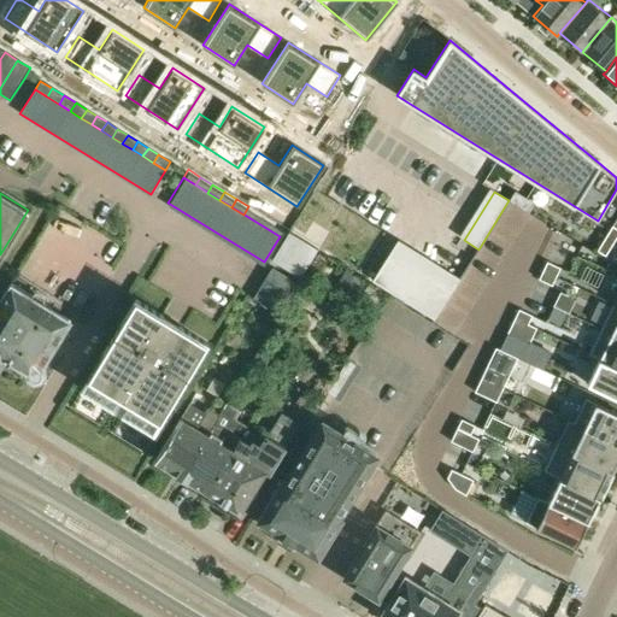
[(248,206),(244,215),(256,222),(260,213),(248,206)]
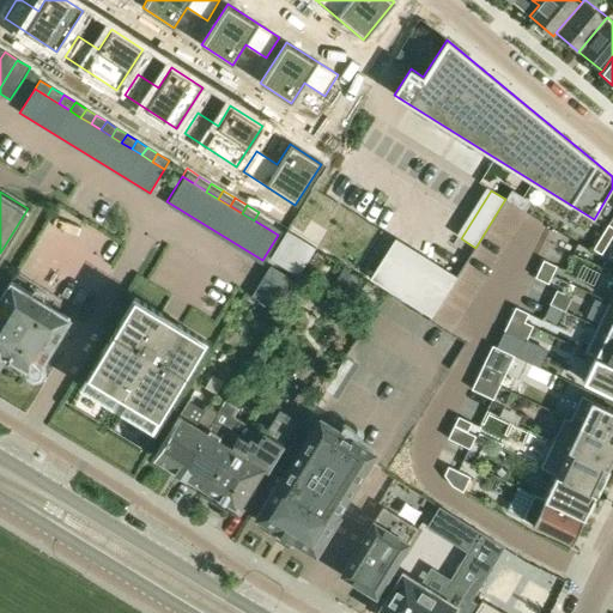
[(266,228),(271,220),(259,212),(254,220),(266,228)]
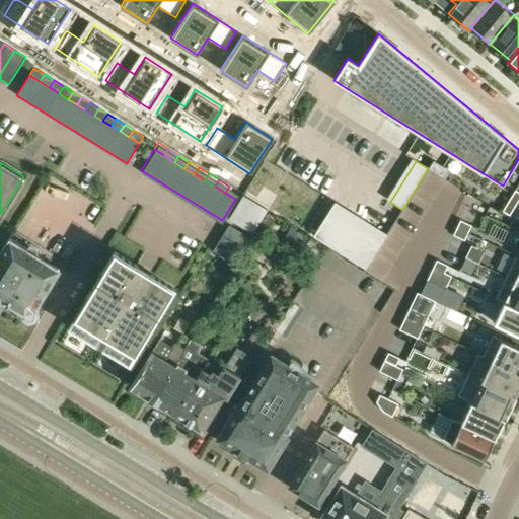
[(225,193),(235,199),(239,193),(229,187),(225,193)]
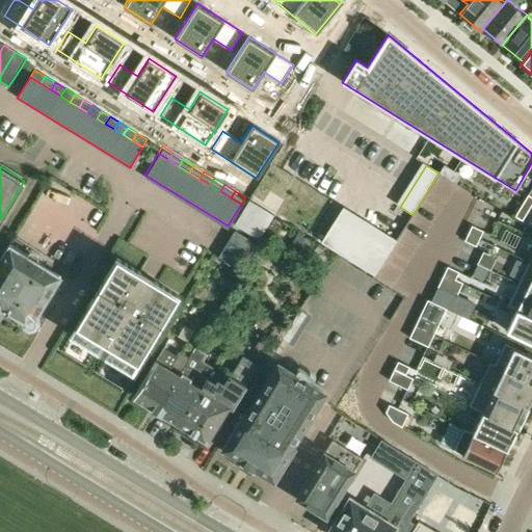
[(522,205),(529,210),(531,204),(531,196),(528,194),(522,205)]
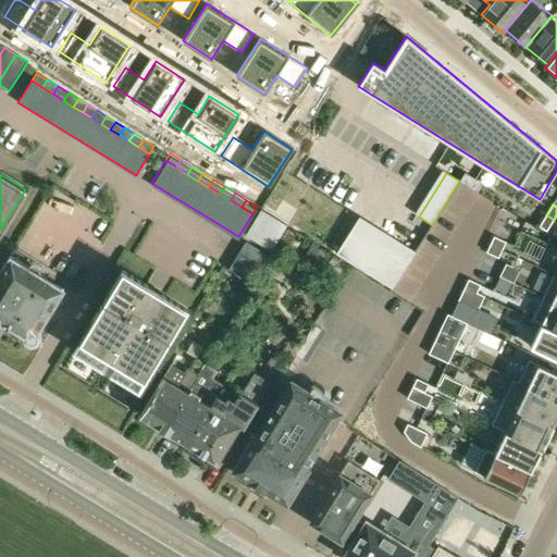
[(546,231),(554,220),(546,214),(539,226),(546,231)]
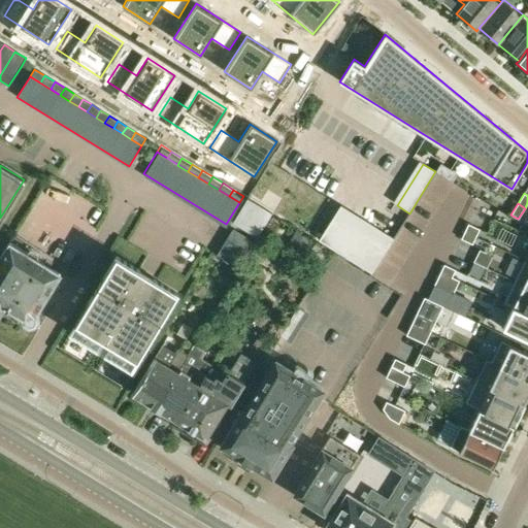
[(342,205),(320,239),(371,273),(394,239),(342,205)]
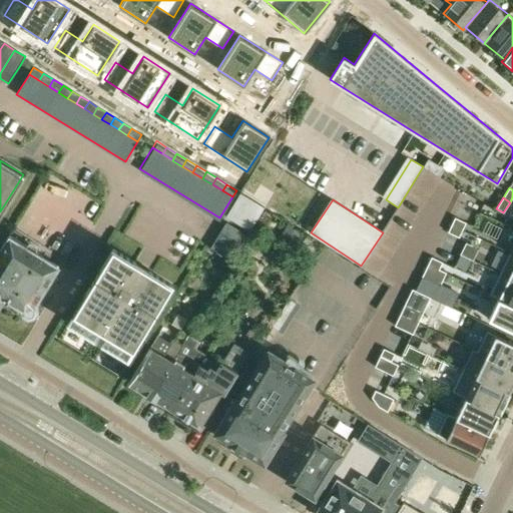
[(455,217),(451,224),(462,230),(466,222),(455,217)]
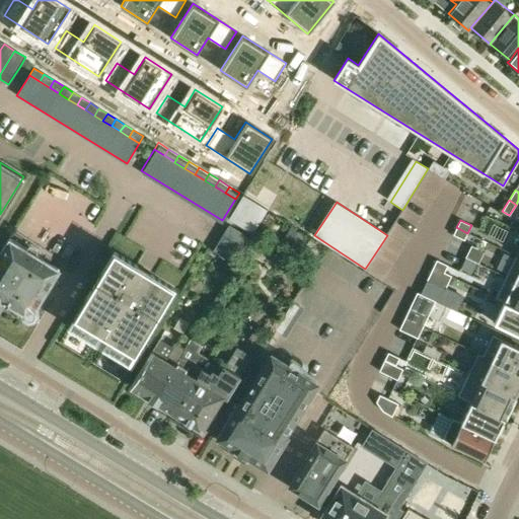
[(246,235),(228,224),(211,250),(229,262),(246,235)]
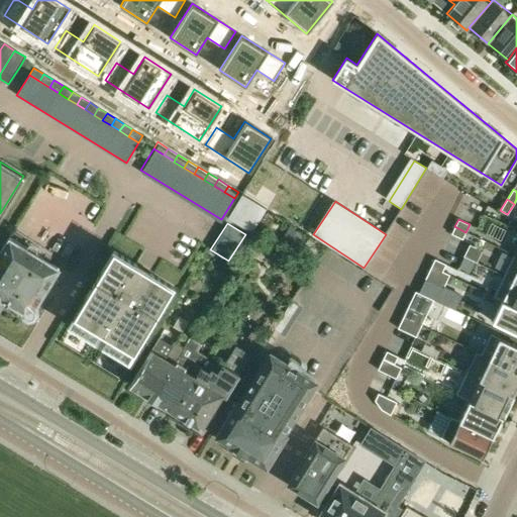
[(462,239),(466,232),(454,226),(451,234),(462,239)]
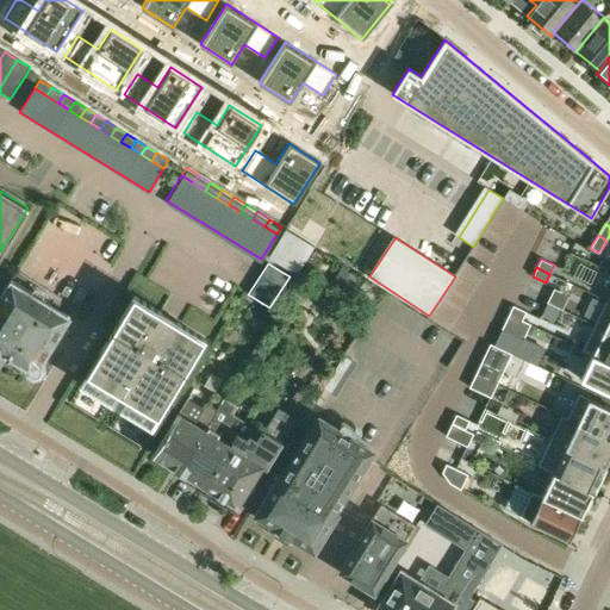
[(30,374),(41,372),(38,362),(68,315),(12,280),(0,298),(0,349),(27,366),(30,374)]
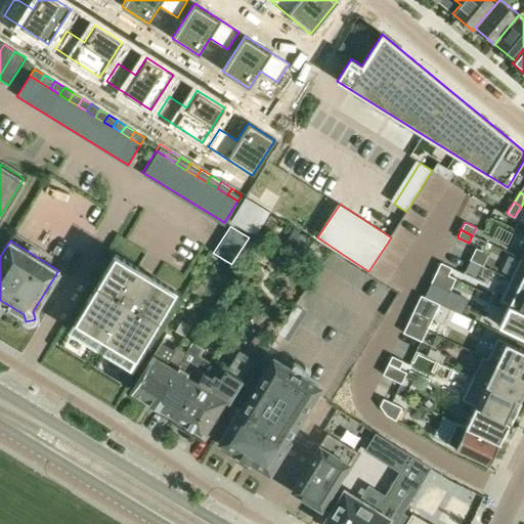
[(176,292),(151,277),(138,269),(115,255),(69,330),(96,346),(101,338),(108,342),(103,351),(130,367),(176,292)]
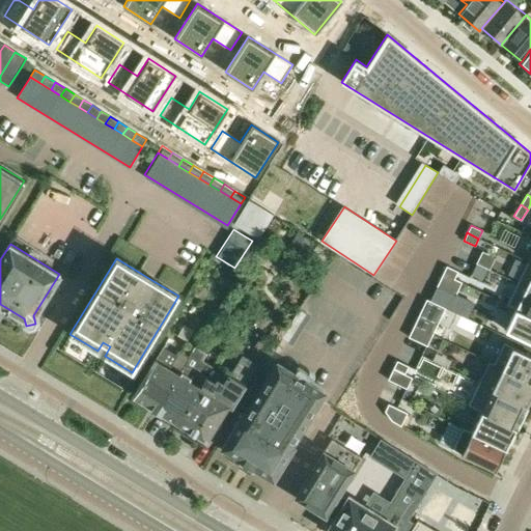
[(516,283),(530,289),(530,262),(527,261),(516,283)]
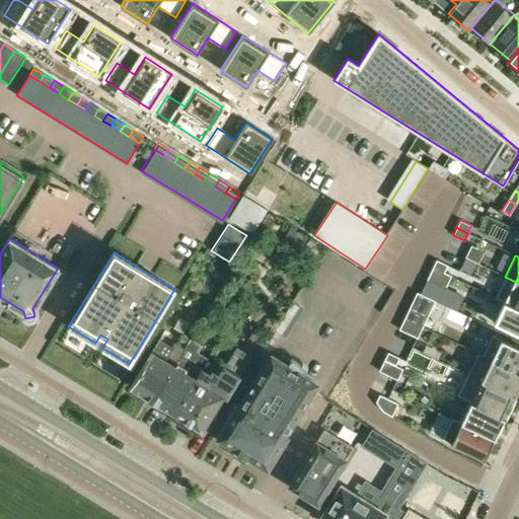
[(444,273),(447,266),(436,261),(432,270),(450,279),(451,276),(444,273)]
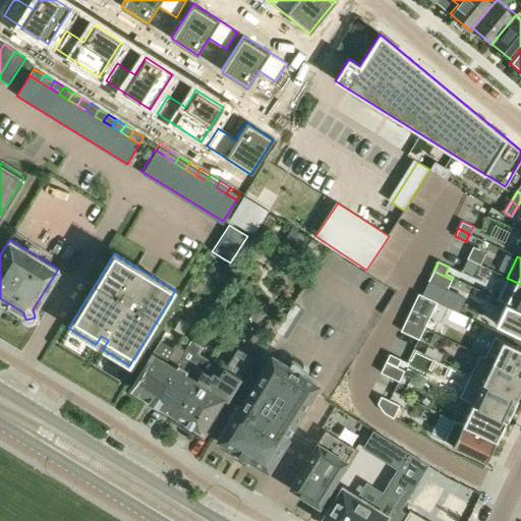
[(433,271),(428,281),(447,290),(452,280),(433,271)]
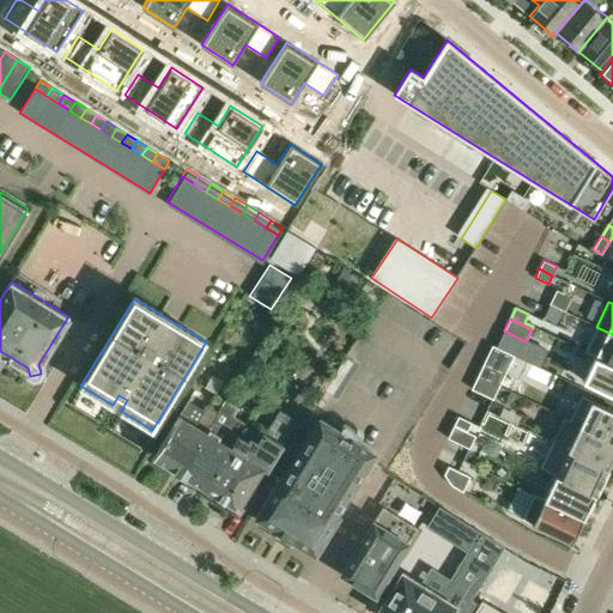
[(584,352),(595,357),(595,356),(612,364),(612,334),(596,327),(584,352)]
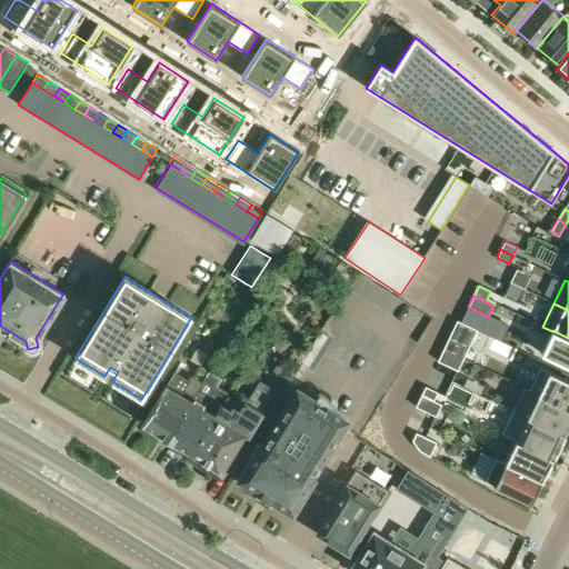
[(568,367),(568,338),(552,330),(552,331),(541,353),(568,367)]
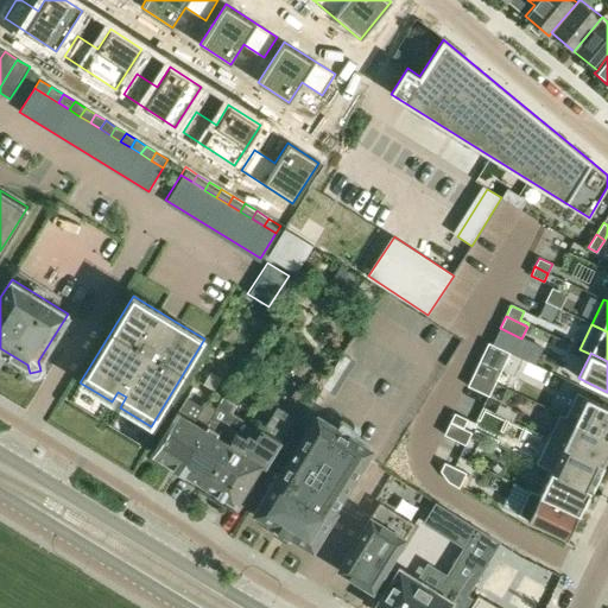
[(342,354),(322,387),(335,396),(355,363),(342,354)]
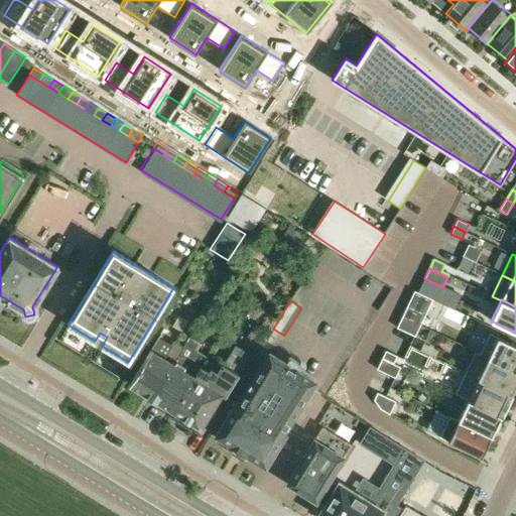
[(416,324),(420,314),(406,307),(402,316),(416,324)]
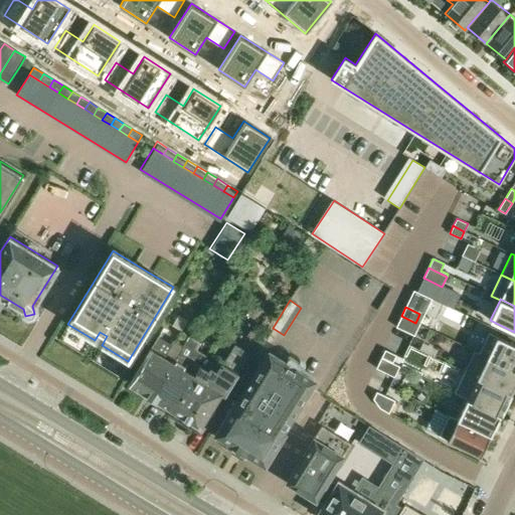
[(419,325),(415,323),(401,316),(396,327),(414,336),(419,325)]
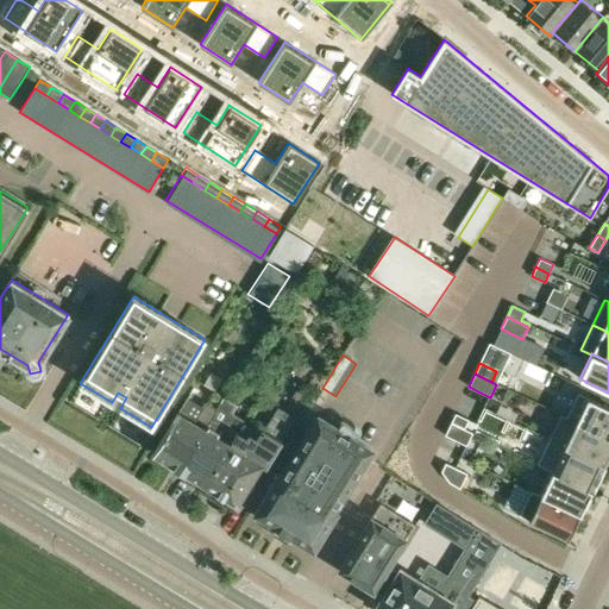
[(565,418),(608,438),(608,407),(577,393),(566,416),(565,418)]
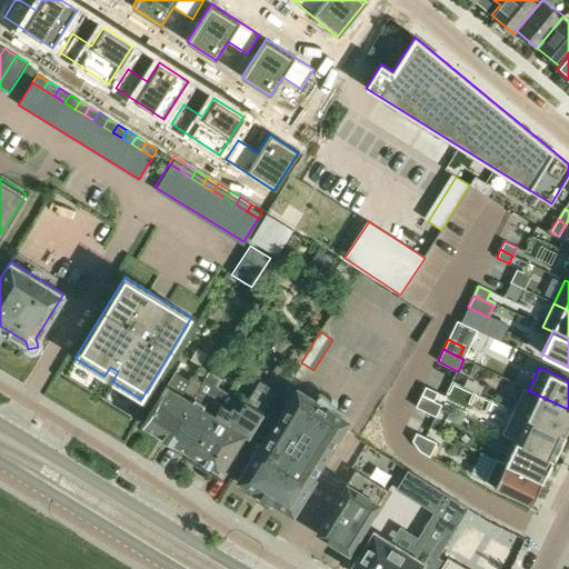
[(167,438),(201,382),(191,376),(188,382),(175,373),(167,386),(153,407),(143,423),(167,438)]
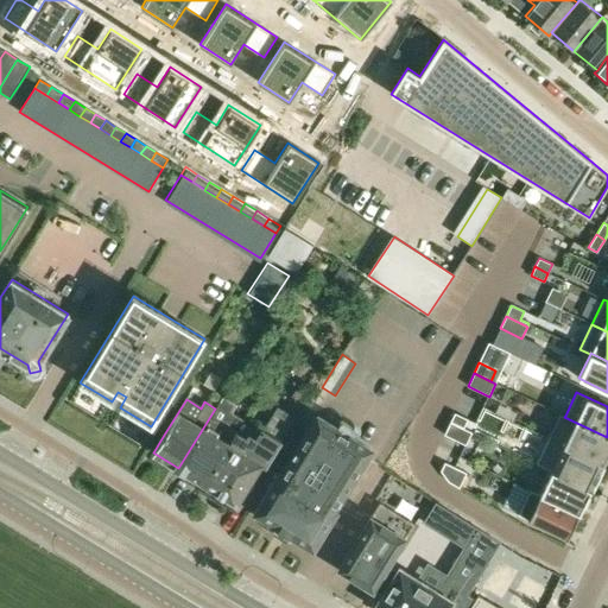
[(178,468),(204,485),(244,420),(228,411),(232,405),(221,399),(215,409),(178,468)]
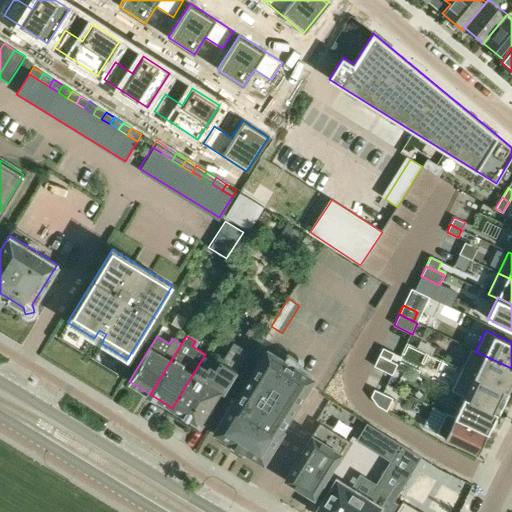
[(231,343),(219,363),(205,354),(172,408),(175,410),(175,414),(177,418),(188,425),(192,424),(195,423),(196,422),(199,425),(220,391),(222,392),(237,370),(236,369),(246,353),(231,343)]
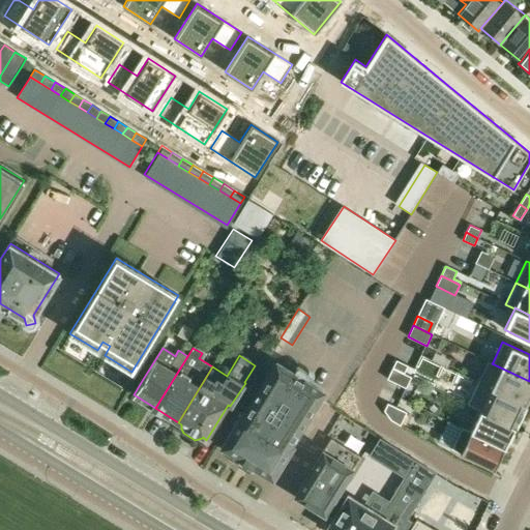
[(395,360),(392,367),(404,374),(408,365),(395,360)]
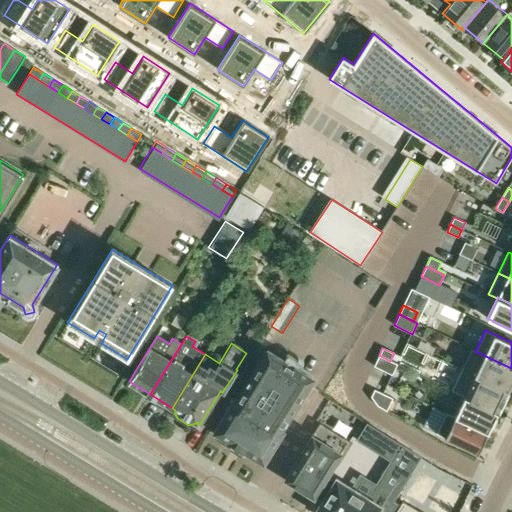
[(511,368),(475,351),(476,350),(471,348),(461,369),(507,391),(511,381),(511,368)]
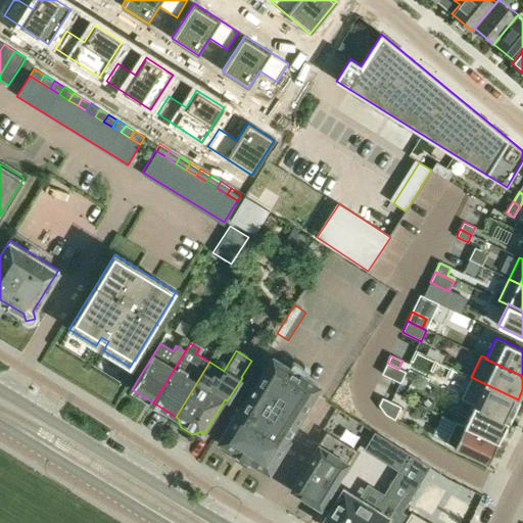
[(238,408),(222,434),(218,441),(269,473),(274,466),(290,438),(287,437),(318,386),(273,359),(242,409),(238,408)]
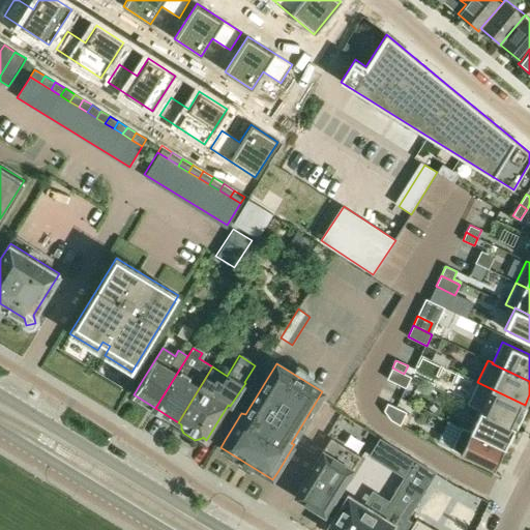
[(411,377),(404,374),(392,367),(387,379),(406,388),(411,377)]
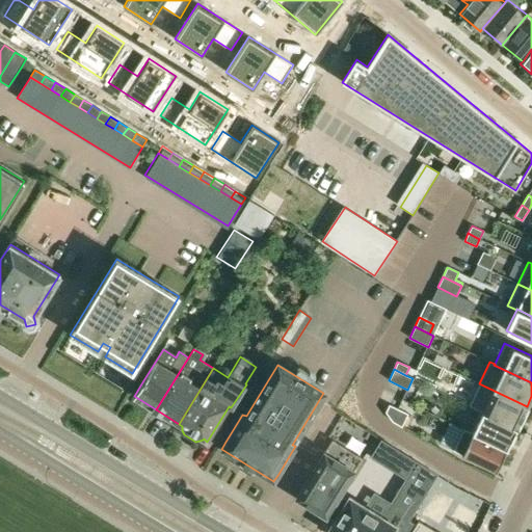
[(469,405),(482,413),(482,411),(517,428),(527,406),(479,383),(469,405)]
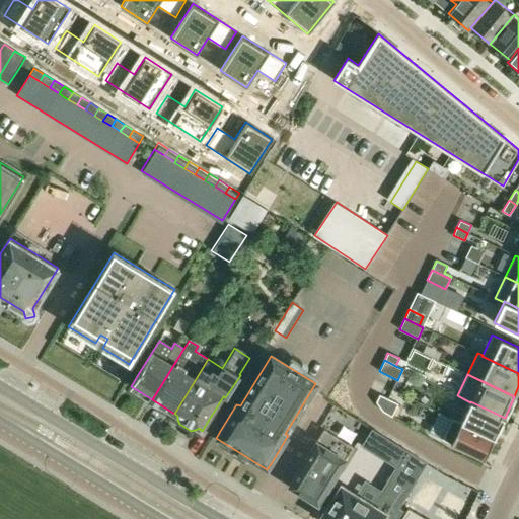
[(382,412),(391,417),(397,403),(379,394),(376,402),(382,412)]
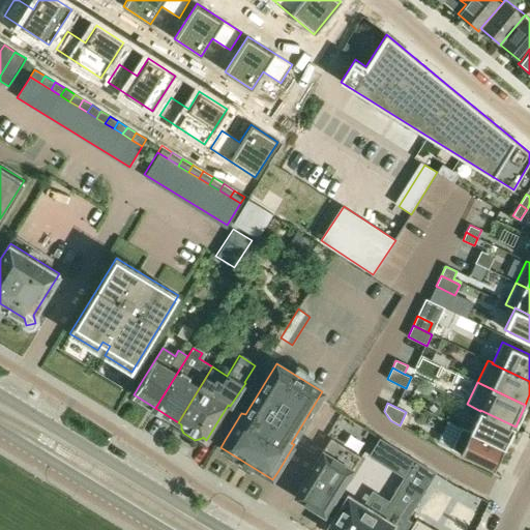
[(505,448),(516,427),(480,410),(480,411),(471,431),(470,432),(505,448)]
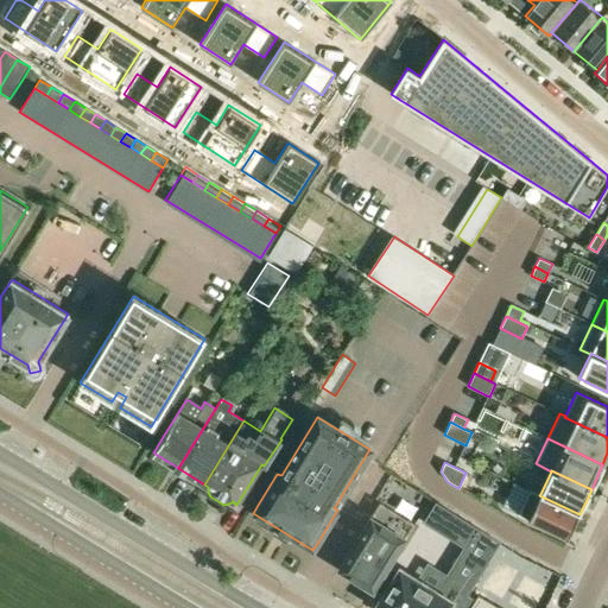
[(568,539),(580,514),(539,495),(540,494),(530,489),(517,514),(568,539)]
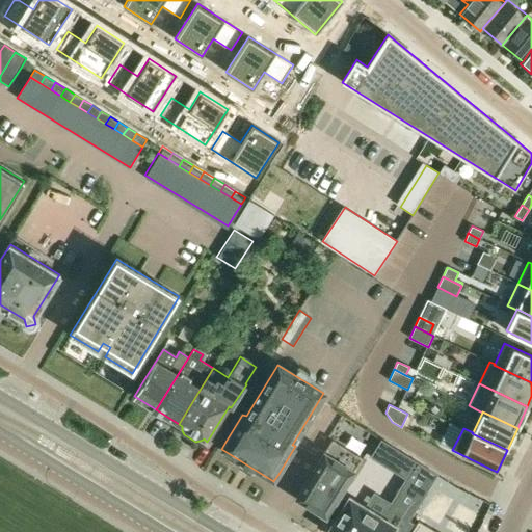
[(362,458),(331,440),(296,498),(326,516),(362,458)]
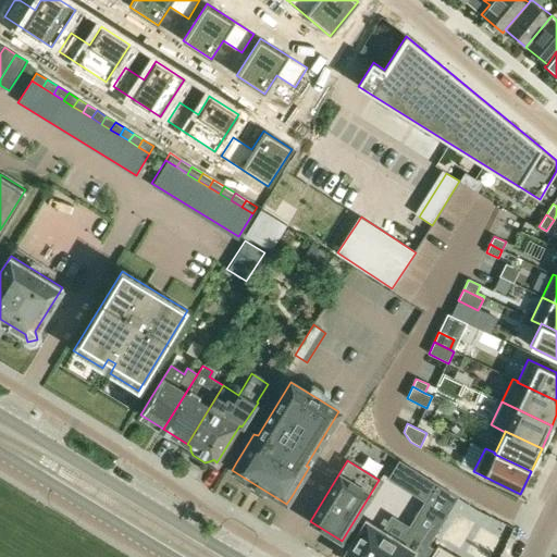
[(367,521),(344,556),(345,556),(430,556),(435,549),(428,546),(458,497),(436,484),(409,528),(406,533),(411,536),(406,546),(383,532),(367,521)]
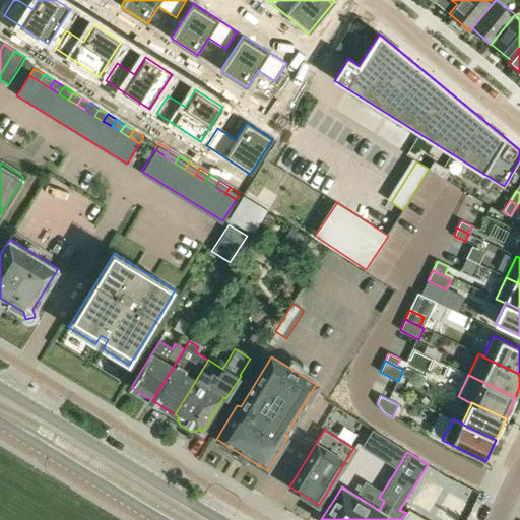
[(428,519),(408,509),(406,513),(401,519),(428,519)]
